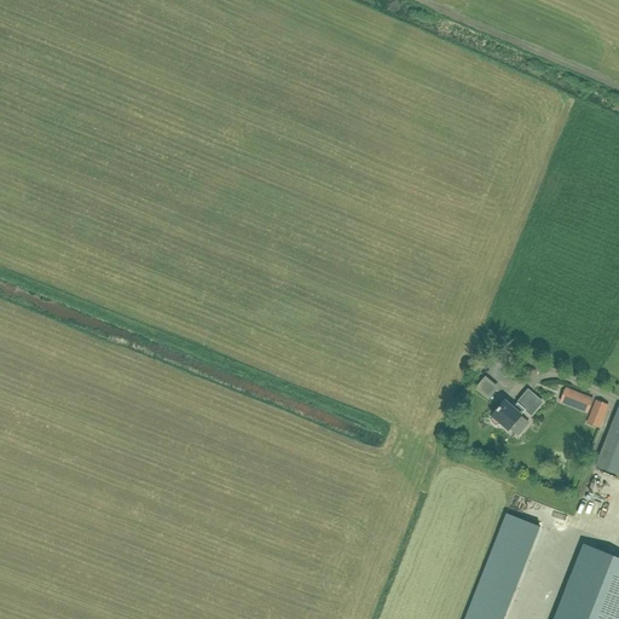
[(565,388),(559,404),(588,415),(594,399),(565,388)]
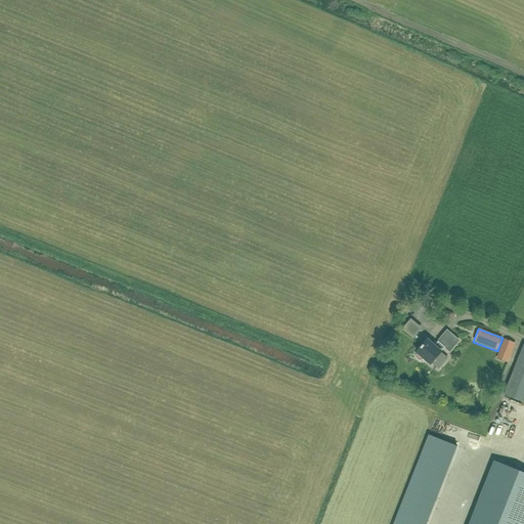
[(460,341),(446,330),(437,340),(437,341),(435,343),(434,345),(433,345),(427,339),(417,352),(418,352),(416,355),(416,357),(420,360),(423,360),(425,358),(431,363),(441,351),(444,347),(444,346),(450,351),(460,341)]
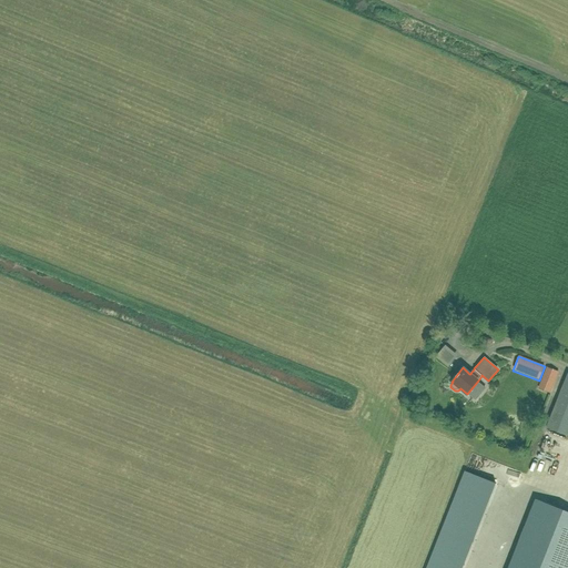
[(558,373),(547,368),(539,388),(550,393),(558,373)]
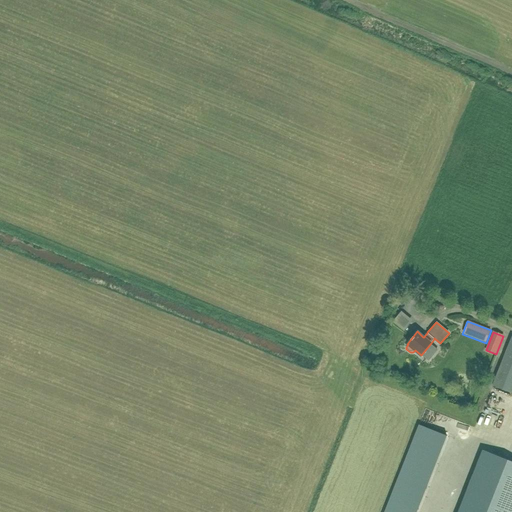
[(511,392),(511,336),(510,343),(503,358),(492,385),(511,393),(511,392)]
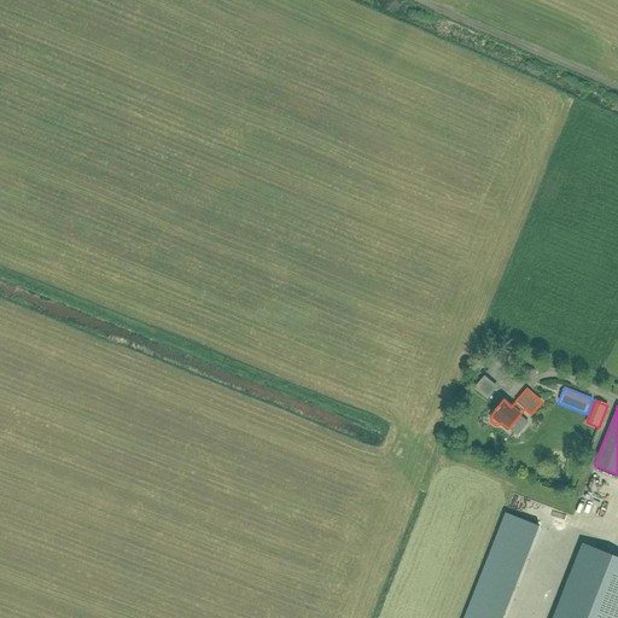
[(464,617),(502,617),(540,525),(507,512),(464,617)]
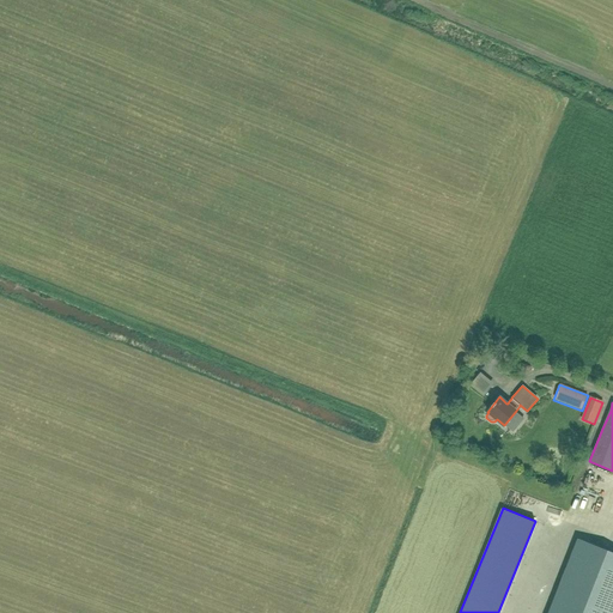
[(552,606),(548,612),(612,612),(612,552),(588,542),(562,610),(552,606)]
